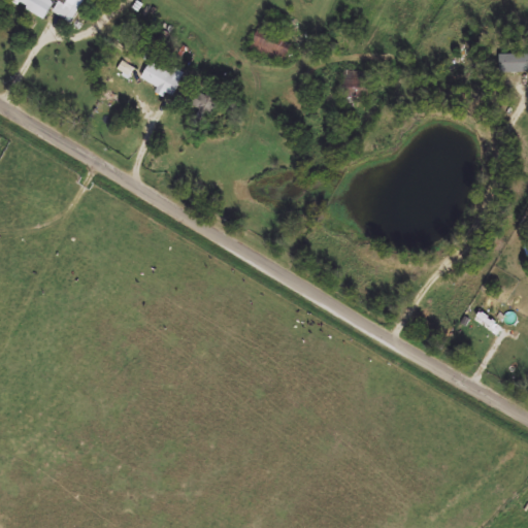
[(11,0),(45,19),(51,10),(71,22),(83,0),(59,0),(58,3),(52,0),(11,0)]
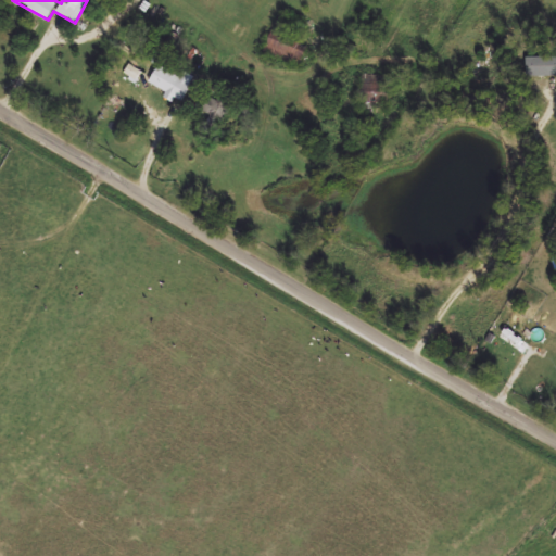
[(172,29),(146,28),(144,58),(171,59),(172,29)]
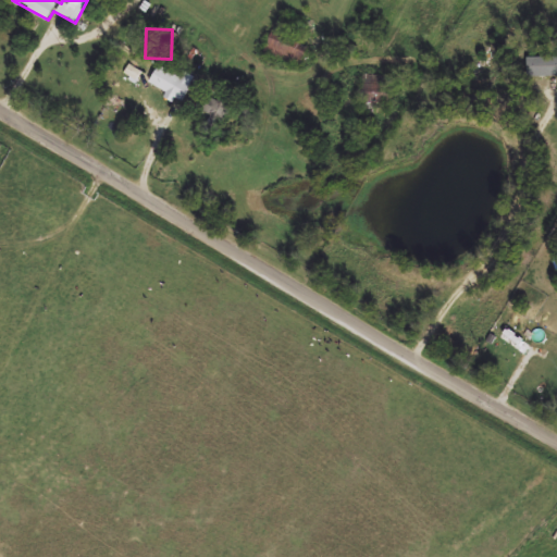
[(267,46),(295,70),(308,54),(280,31),(267,46)]
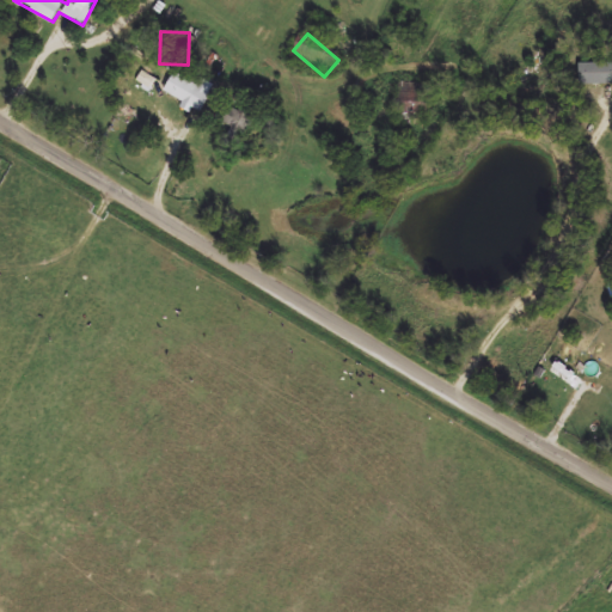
[(611,83),(611,62),(576,62),(576,84),(611,83)]
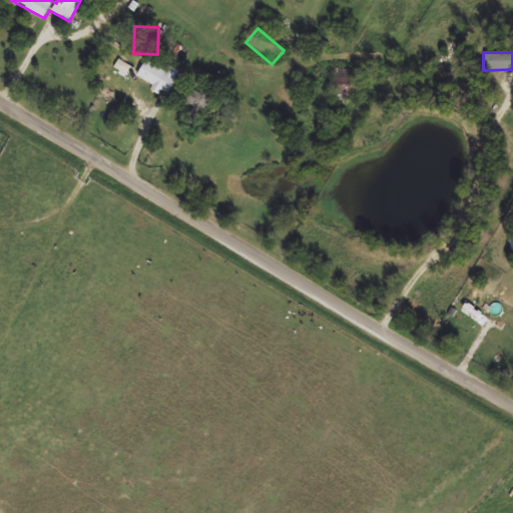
[(109,56),(95,89),(114,98),(128,64),(109,56)]
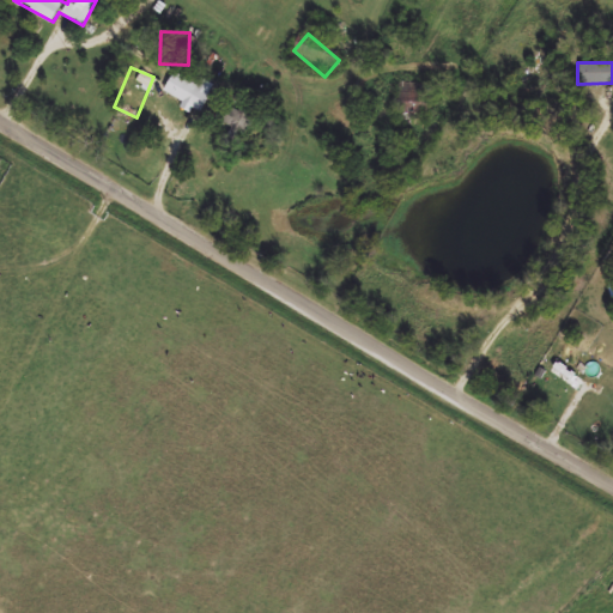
[(428,83),(400,83),(400,121),(428,121),(428,83)]
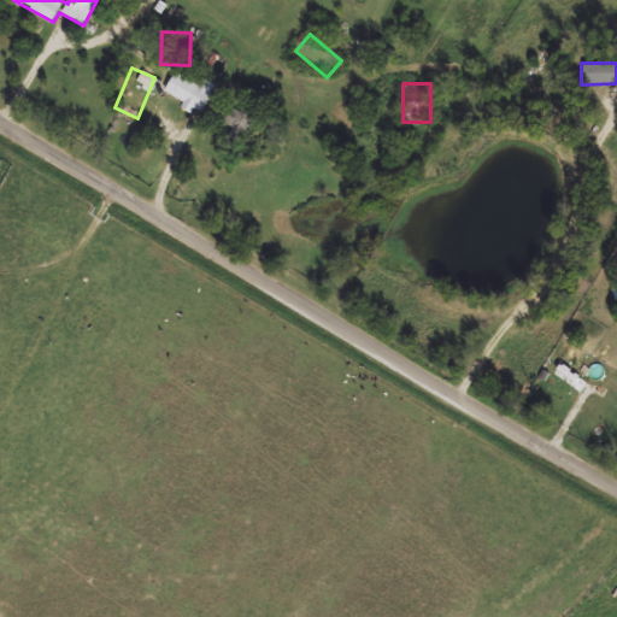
[(209,128),(238,140),(247,113),(218,101),(209,128)]
